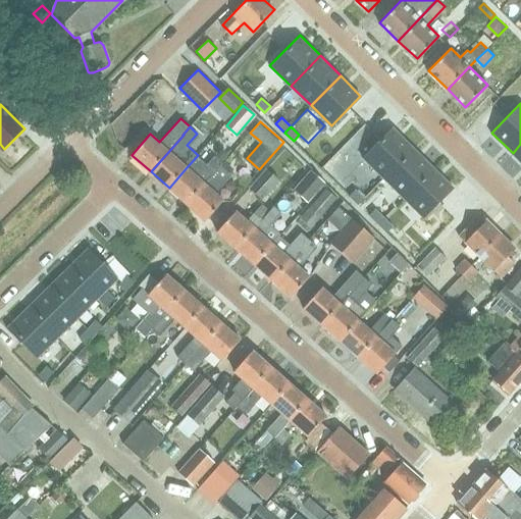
[(393,126),(363,156),(384,176),(414,147),(402,135),(393,126)]
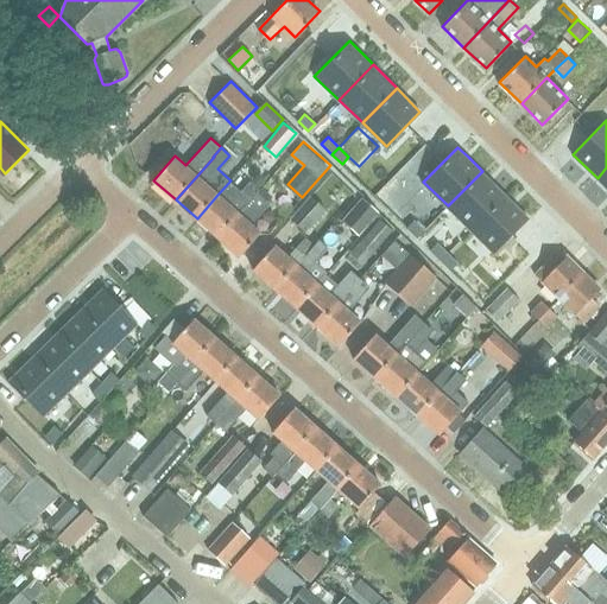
[(482,171),(448,205),(470,229),(505,194),(503,191),(489,178),(482,171)]
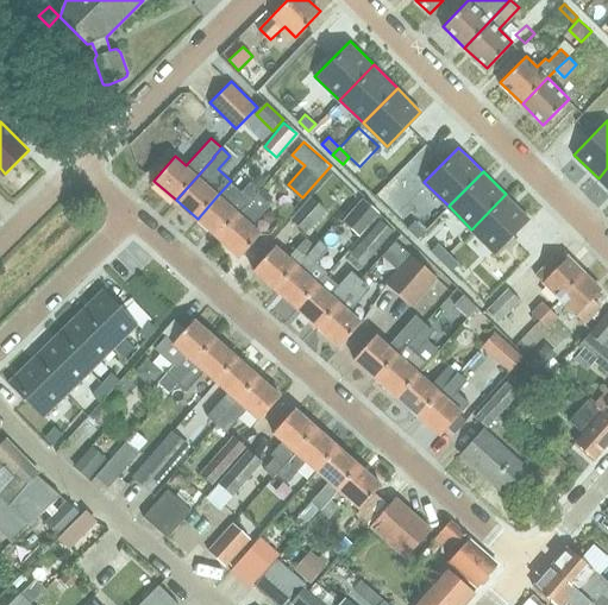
[(218,195),(198,219),(219,238),(257,194),(259,193),(261,190),(251,183),(244,191),(231,181),(218,195)]
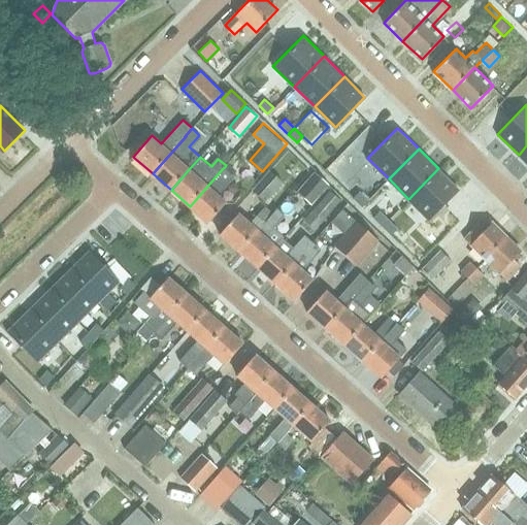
[(225,167),(223,168),(190,206),(207,222),(225,201),(216,193),(219,190),(221,192),(235,175),(225,167)]
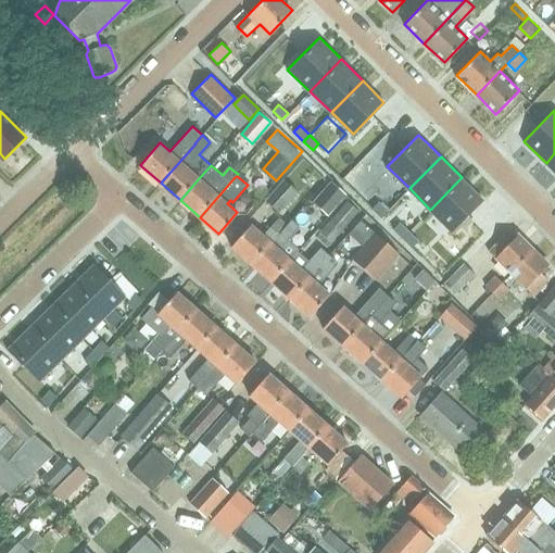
[(462,177),(430,210),(452,231),(483,199),(479,195),(462,177)]
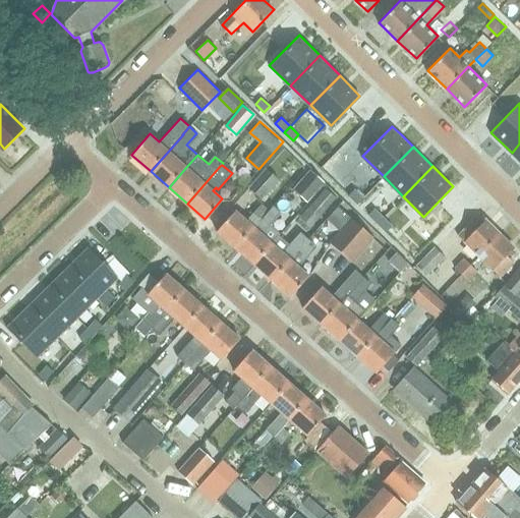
[(294,187),(308,199),(326,179),(311,167),(307,171),(294,187)]
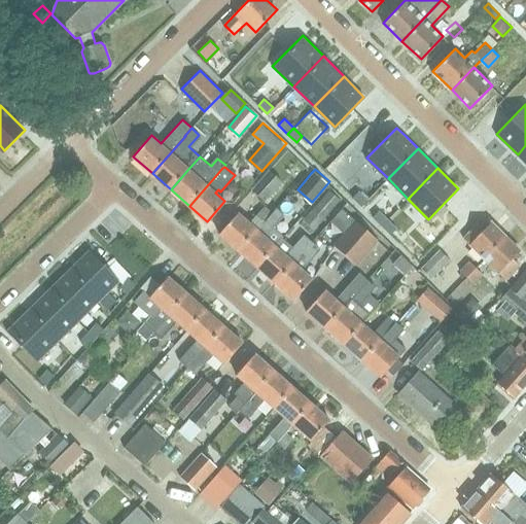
[(264,200),(281,180),(270,170),(252,190),(264,200)]
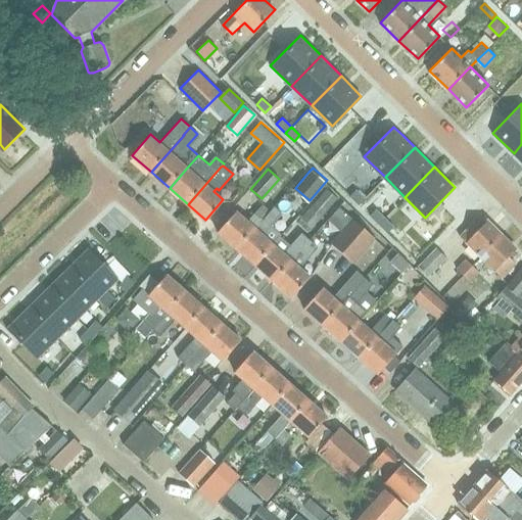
[(327,187),(301,217),(313,226),(338,197),(327,187)]
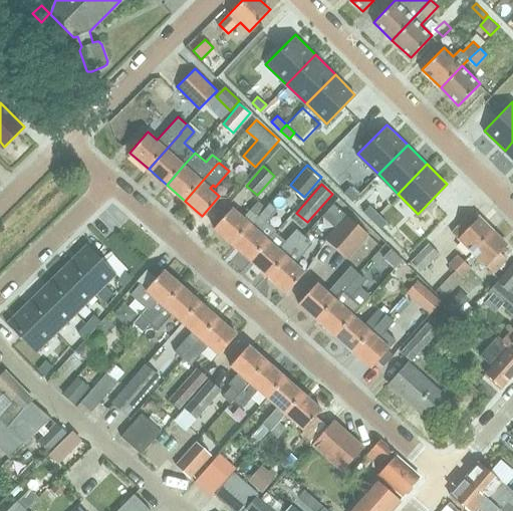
[(373,196),(387,207),(396,196),(381,186),(373,196)]
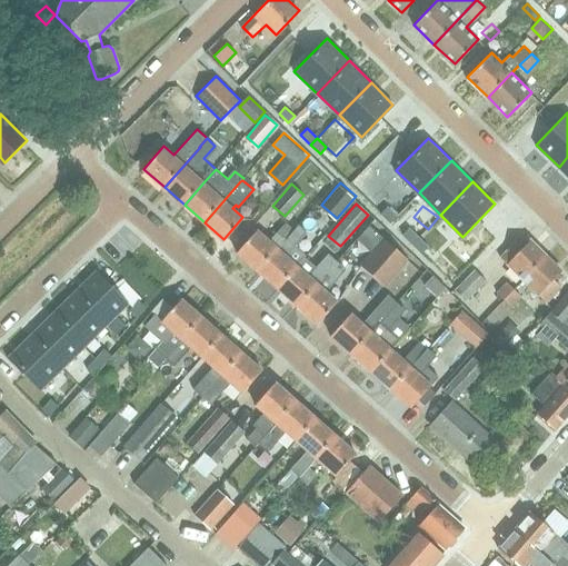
[(387,207),(380,212),(390,222),(396,216),(387,207)]
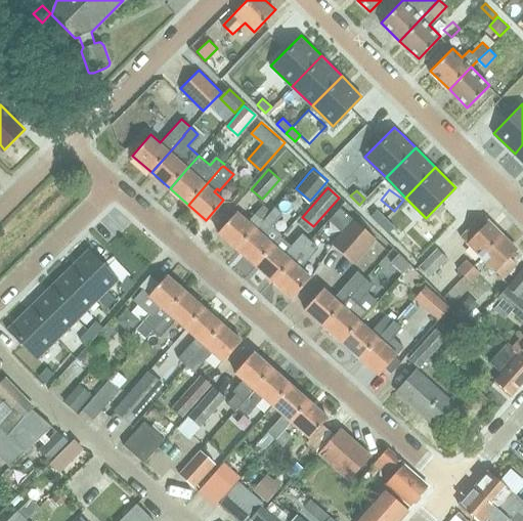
[(218,231),(237,249),(270,211),(262,204),(247,221),(236,211),(218,231)]
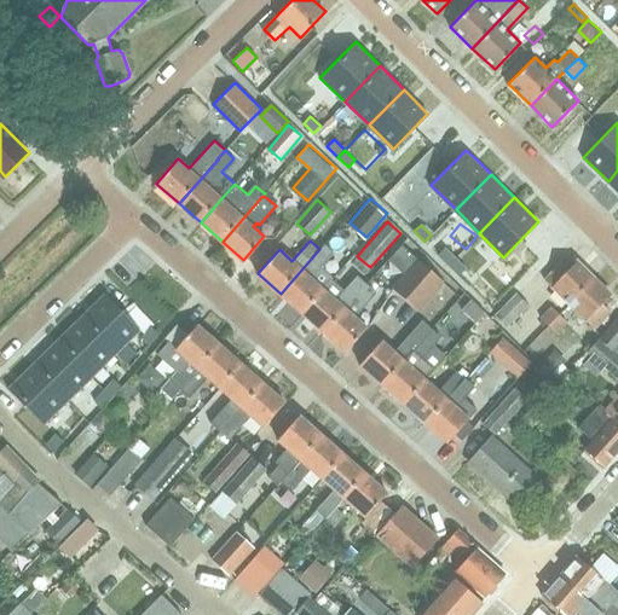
[(445,248),(438,255),(448,265),(455,257),(445,248)]
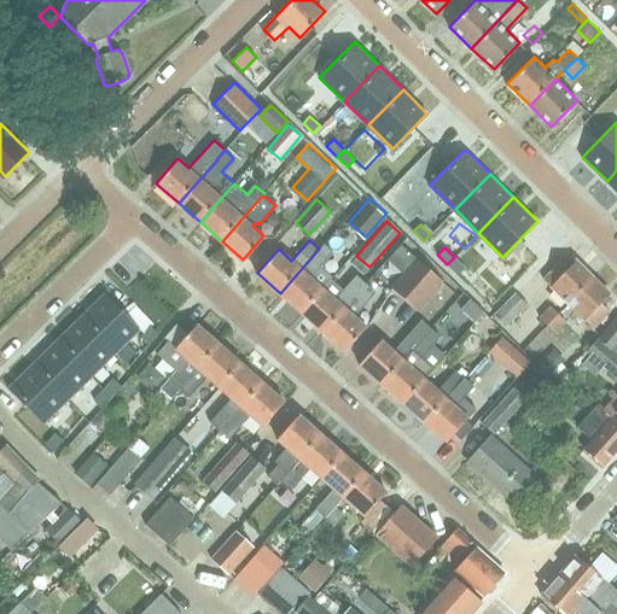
[(302,313),(324,287),(309,275),(327,256),(319,249),(280,293),(302,313)]
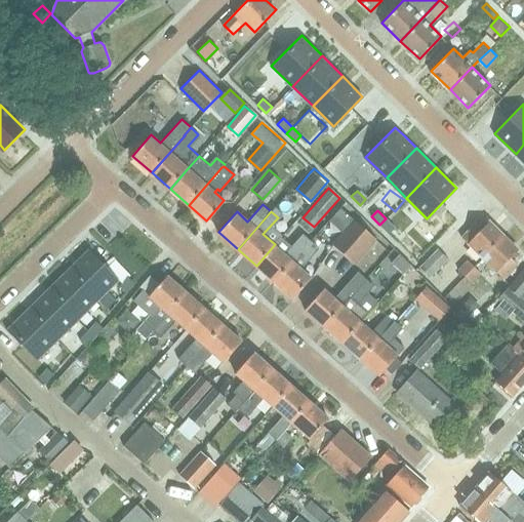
[(386,218),(379,225),(389,234),(395,228),(386,218)]
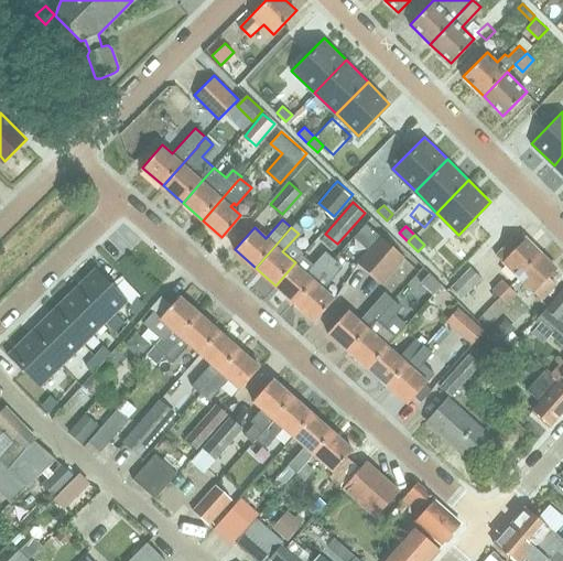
[(358,262),(369,273),(393,247),(381,236),(358,262)]
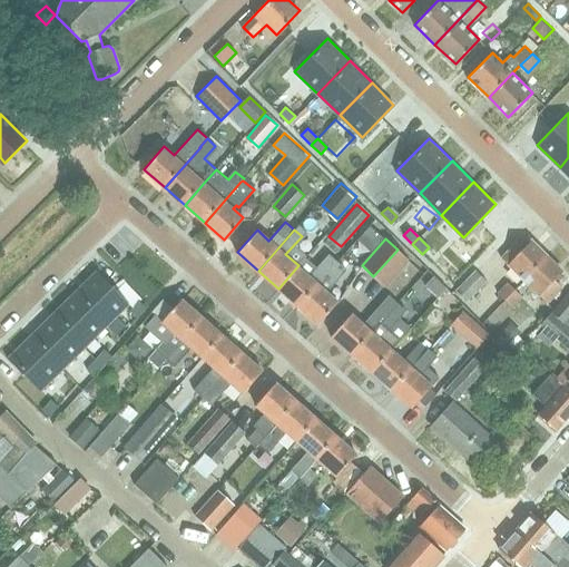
[(501,255),(525,279),(548,255),(532,238),(525,246),(518,240),(501,255)]
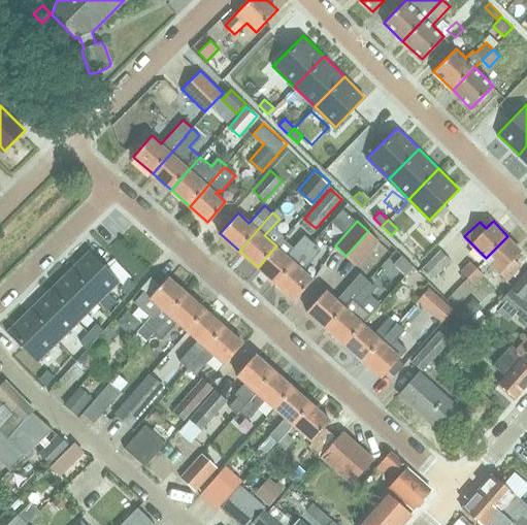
[(368,231),(346,256),(356,265),(379,240),(368,231)]
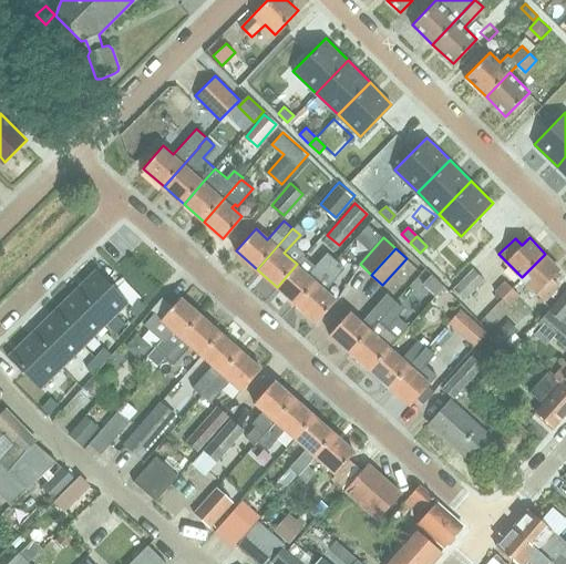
[(297,264),(277,287),(297,305),(337,259),(328,252),(316,265),(305,255),(297,264)]
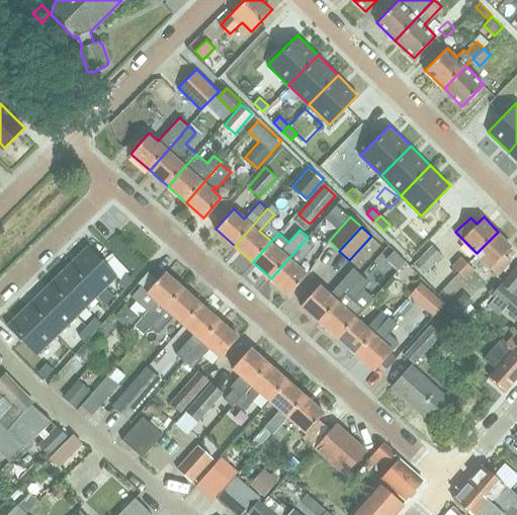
[(498,232),(477,253),(497,273),(512,259),(505,252),(511,245),(498,232)]
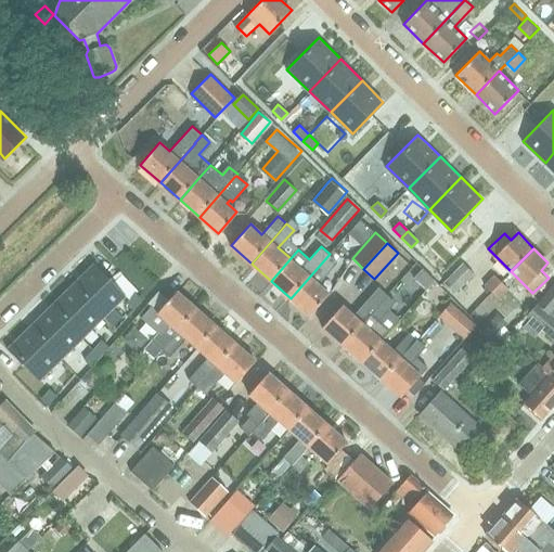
[(330,254),(291,298),(310,316),(330,293),(319,283),(337,261),(330,254)]
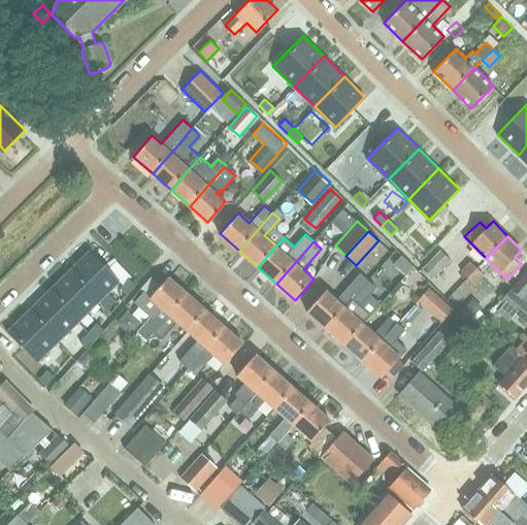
[(433,276),(451,259),(441,249),(424,267),(433,276)]
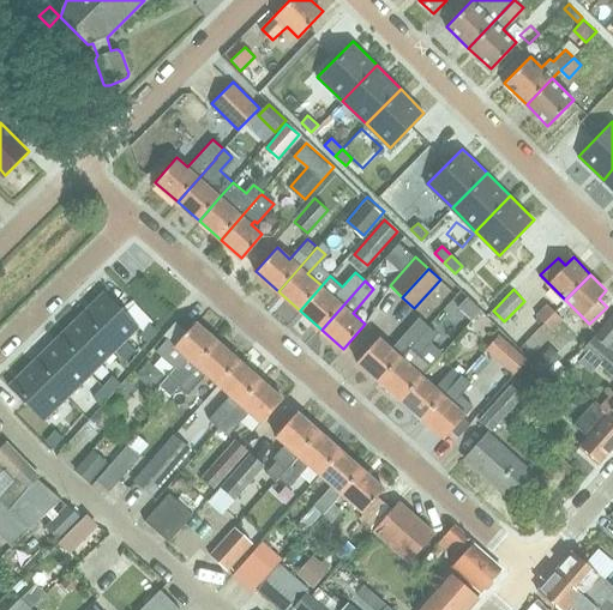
[(106,290),(80,314),(115,350),(140,326),(106,290)]
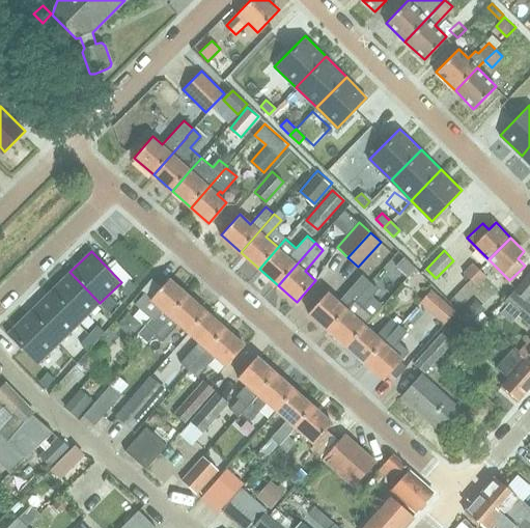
[(396,265),(409,276),(417,267),(405,255),(396,265)]
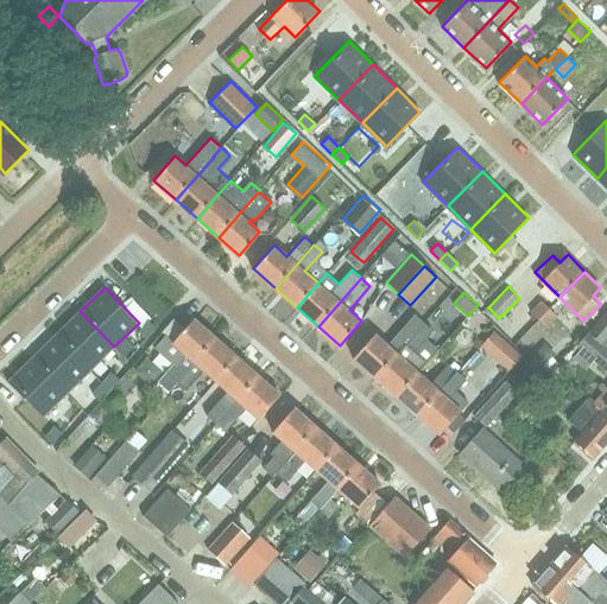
[(531,310),(539,318),(550,307),(543,299),(531,310)]
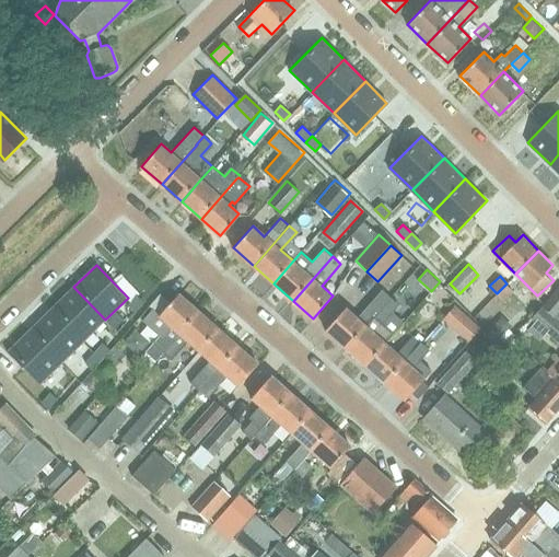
[(514,290),(507,283),(497,293),(503,300),(514,290)]
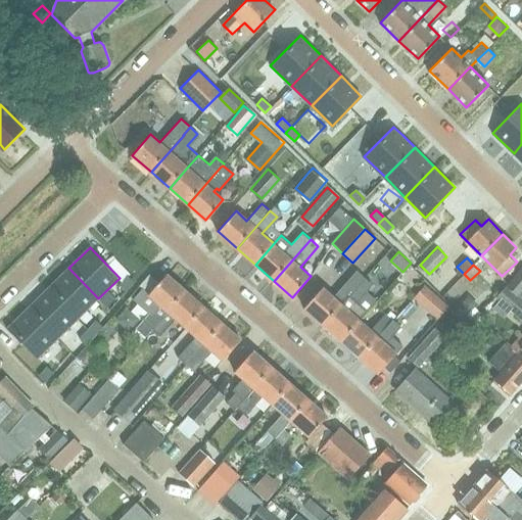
[(521,267),(506,285),(518,296),(521,292),(521,267)]
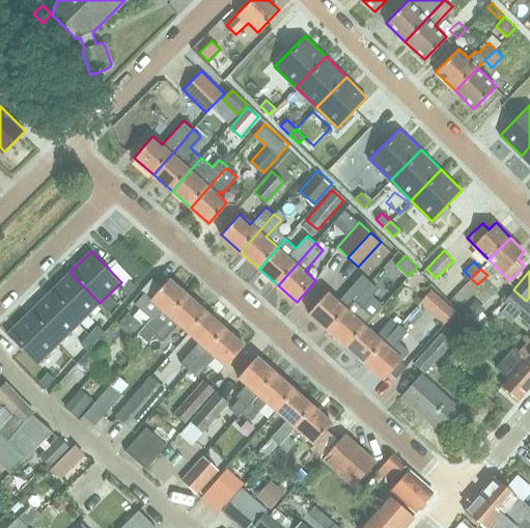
[(52,289),(49,292),(79,323),(100,303),(70,272),(52,289)]
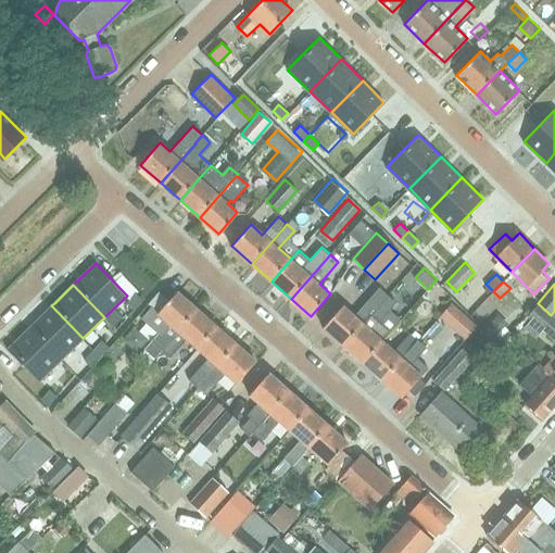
[(324,327),(343,344),(388,294),(380,288),(370,298),(354,316),(342,305),(324,327)]
